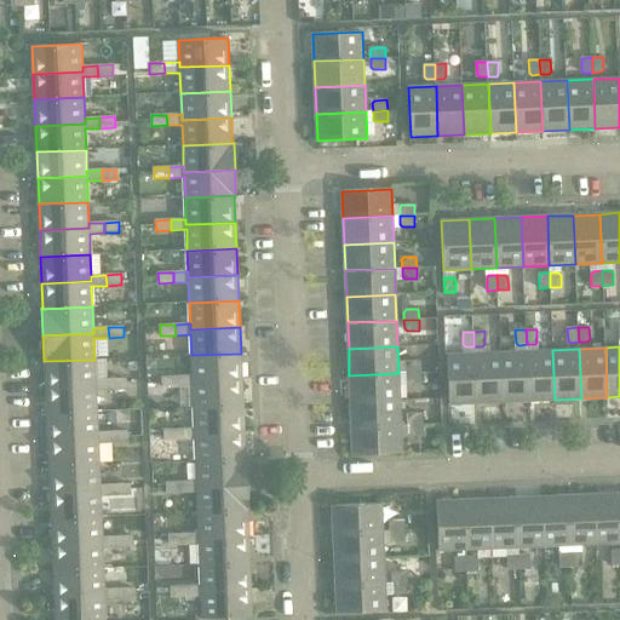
[(552,350),(527,351),(529,401),(555,400),(552,350)]
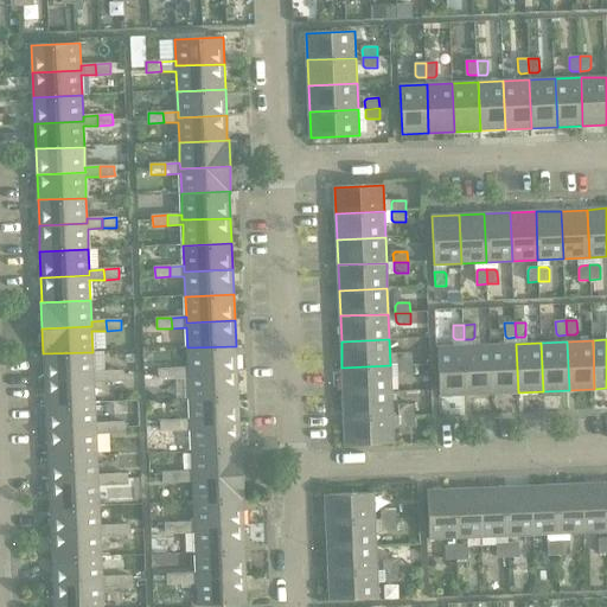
[(516,344),(490,345),(492,394),(518,393),(516,344)]
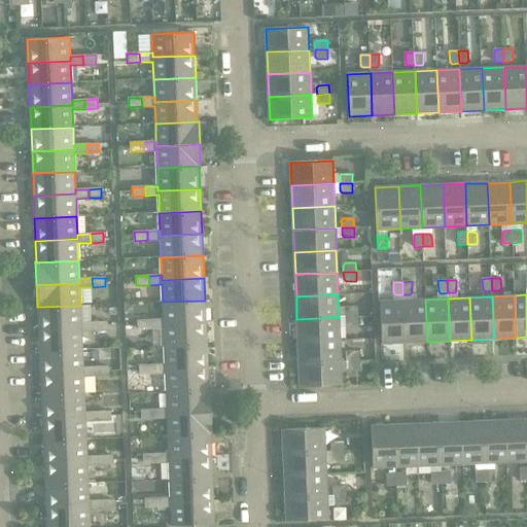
[(425,300),(403,301),(405,343),(427,342),(425,300)]
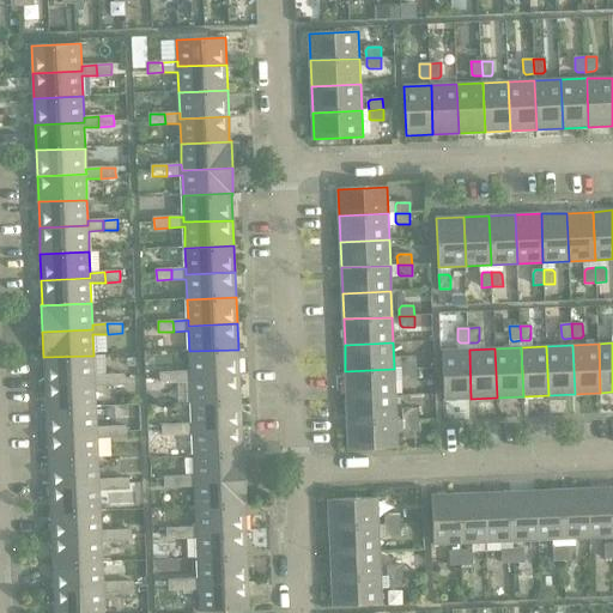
[(189,351),(190,372),(190,377),(240,375),(238,350),(189,351)]
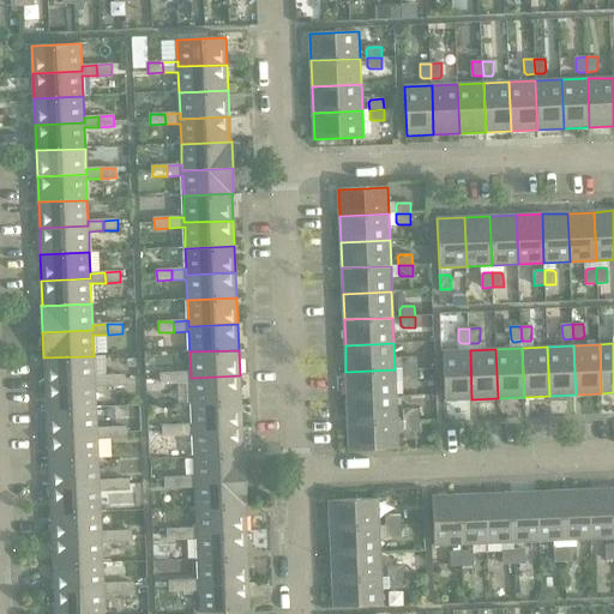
[(471,399),(470,350),(443,351),(445,401),(471,399)]
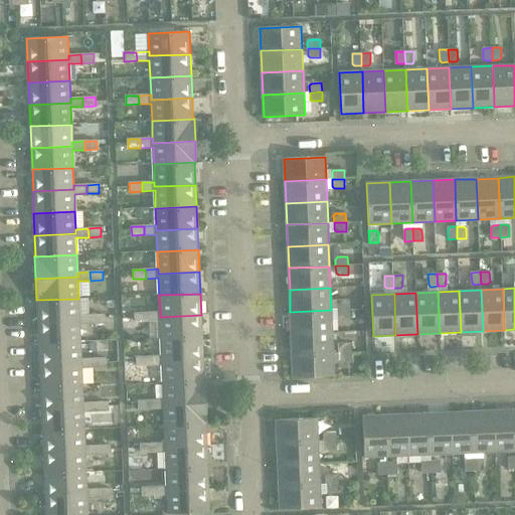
[(78,299),(36,300),(36,302),(37,302),(38,322),(79,320),(79,316),(78,299)]
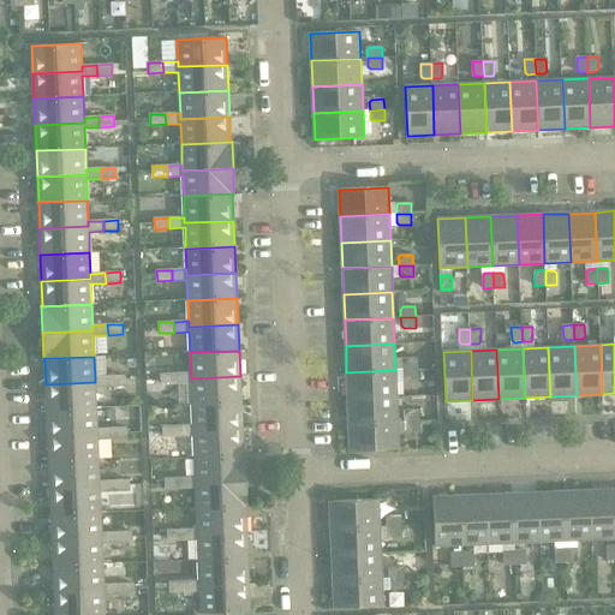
[(402,362),(402,370),(417,369),(417,358),(405,359),(402,362)]
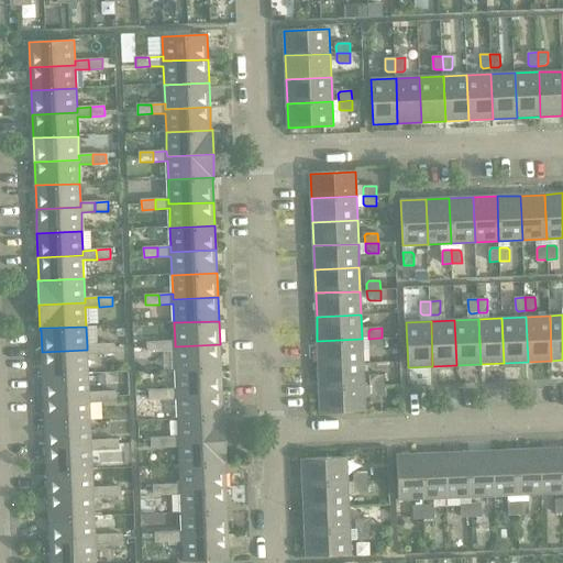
[(382,338),(368,339),(368,345),(371,348),(383,348),(382,338)]
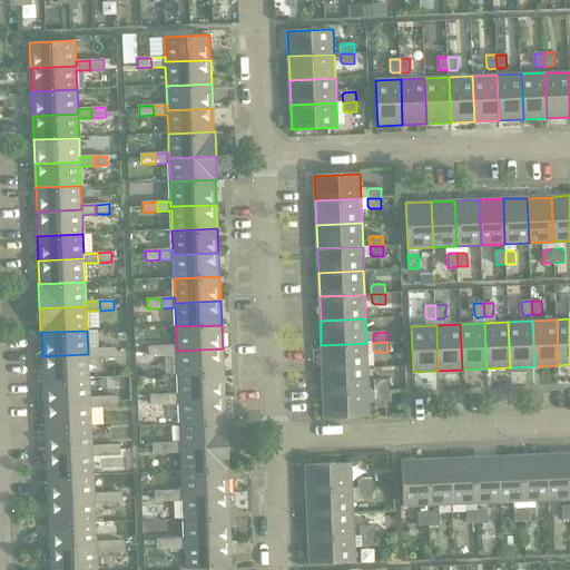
[(366,343),(321,345),(322,369),(367,367),(366,343)]
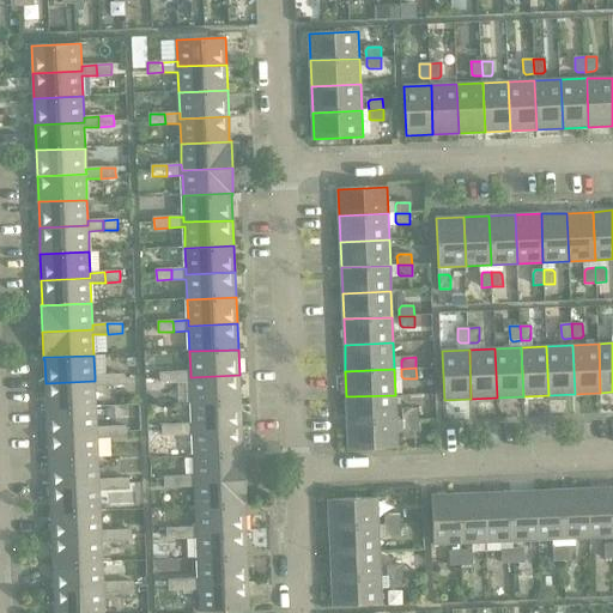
[(161,374),(161,383),(176,383),(175,372),(161,374)]
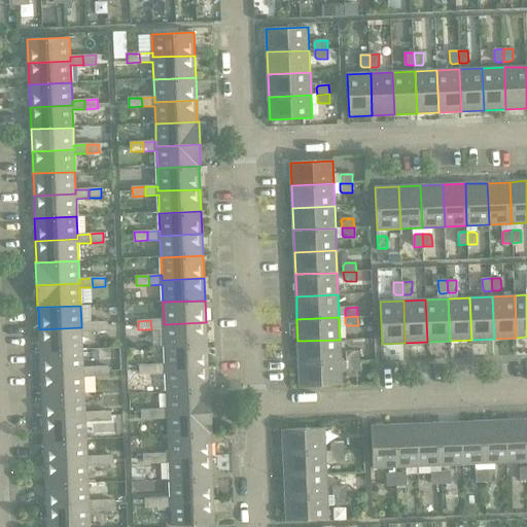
[(164,320),(150,320),(151,329),(164,328),(165,346),(207,345),(206,322),(164,324),(164,320)]
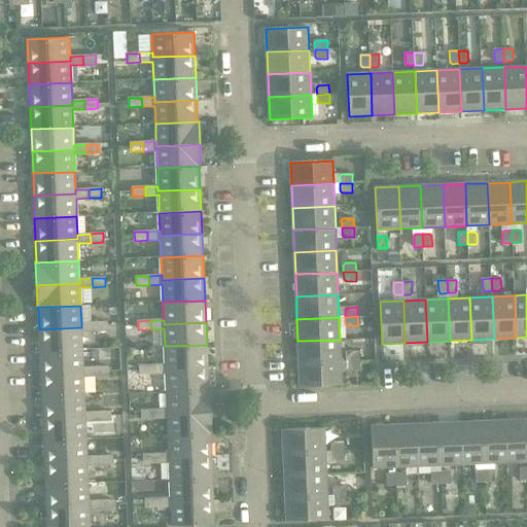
[(81,327),(39,329),(40,351),(82,350),(81,331),(94,331),(94,322),(81,323),(81,327)]
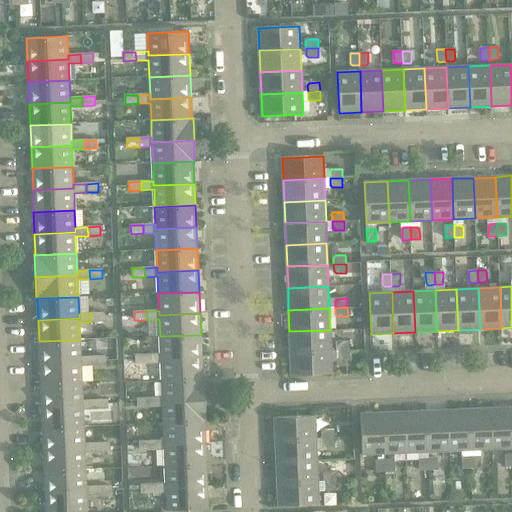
[(104,321),(104,317),(104,313),(91,313),(91,322),(104,321)]
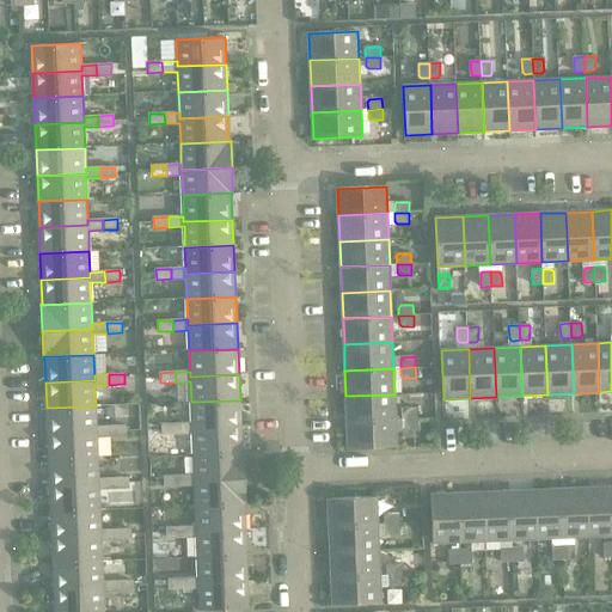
[(395,395),(346,396),(347,422),(396,420),(395,395)]
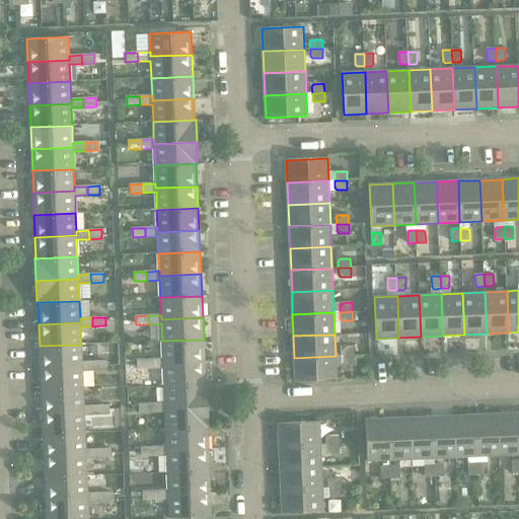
[(162,341),(163,359),(163,363),(205,362),(204,340),(162,341)]
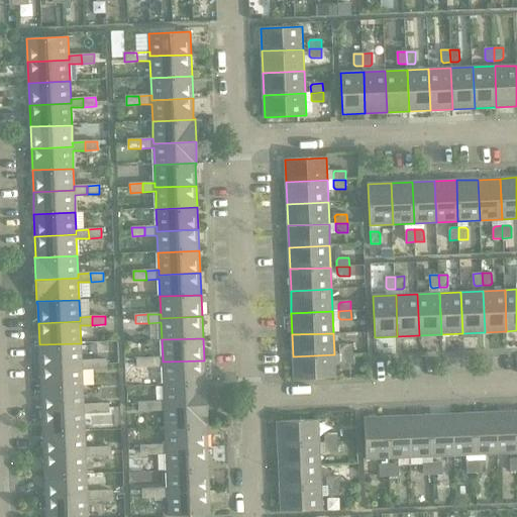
[(81,343),(39,344),(40,367),(82,366),(81,360),(81,343)]
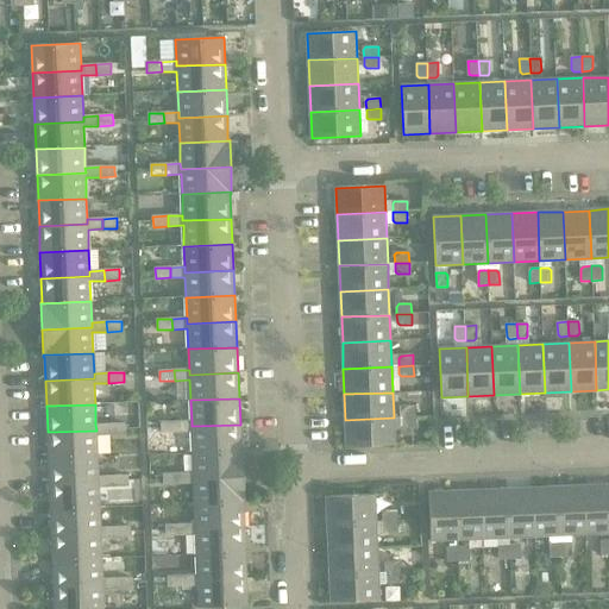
[(401,409),(401,418),(415,416),(415,406),(403,407),(401,409)]
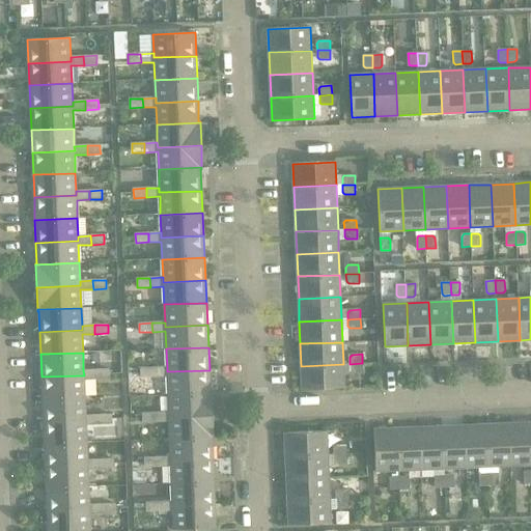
[(362,363),(350,364),(350,371),(352,373),(363,372),(362,363)]
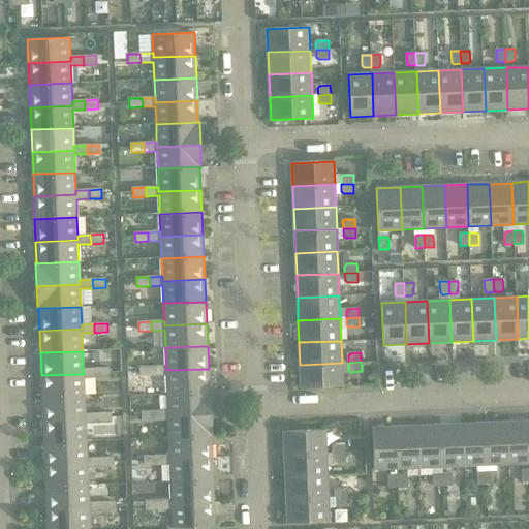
[(342,363),(300,365),(301,387),(343,386),(342,363)]
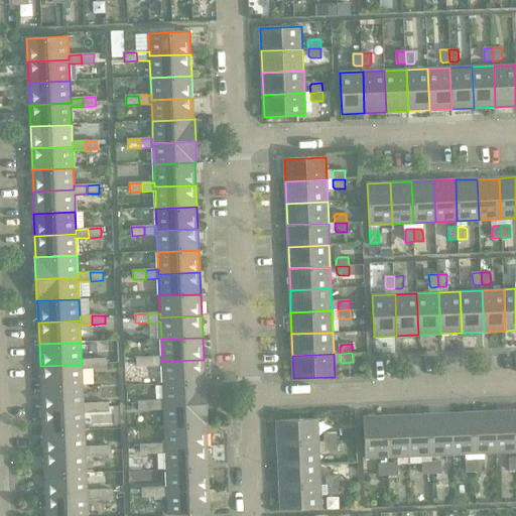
[(162,357),(149,358),(149,366),(162,366),(163,383),(206,381),(206,380),(204,380),(204,360),(162,361),(162,357)]
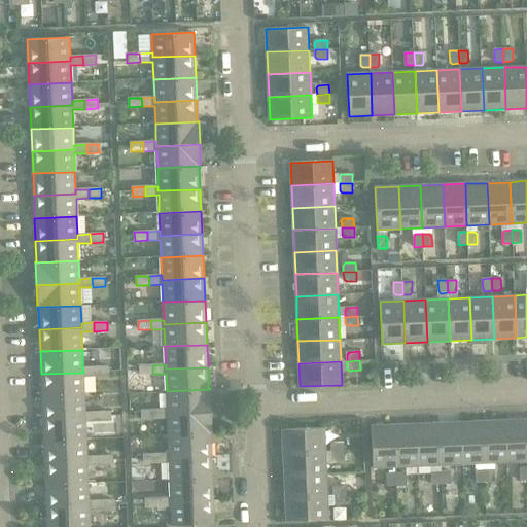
[(140,365),(140,375),(152,374),(152,365),(140,365)]
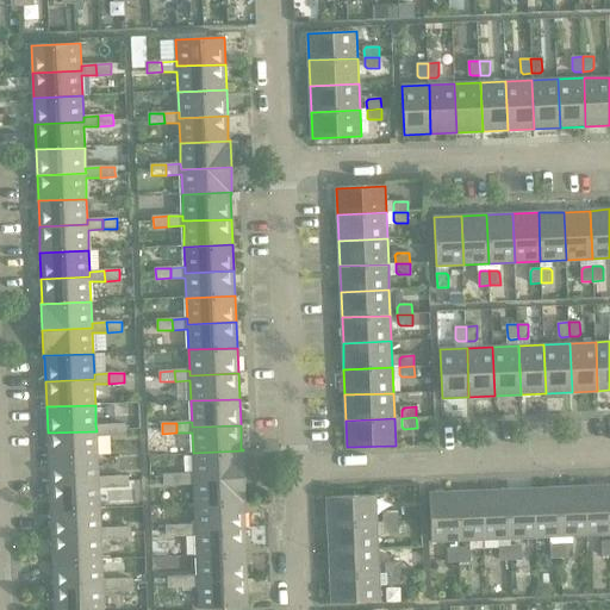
[(126,435),(126,429),(125,424),(111,425),(111,435),(126,435)]
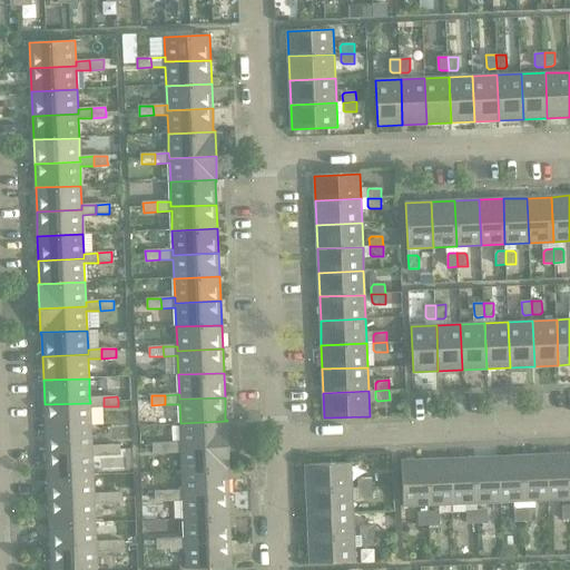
[(90,403),(45,404),(46,429),(91,428),(90,408),(104,406),(104,397),(89,397),(90,403)]
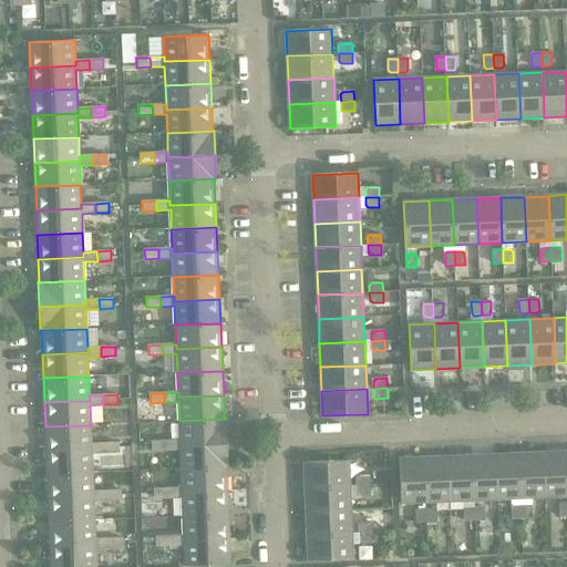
[(179,421),(179,441),(181,445),(227,443),(226,419),(179,421)]
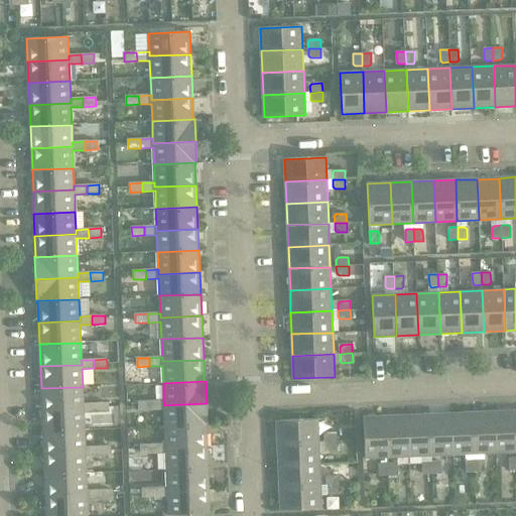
[(83,387),(41,388),(42,410),(83,408),(83,404),(83,387)]
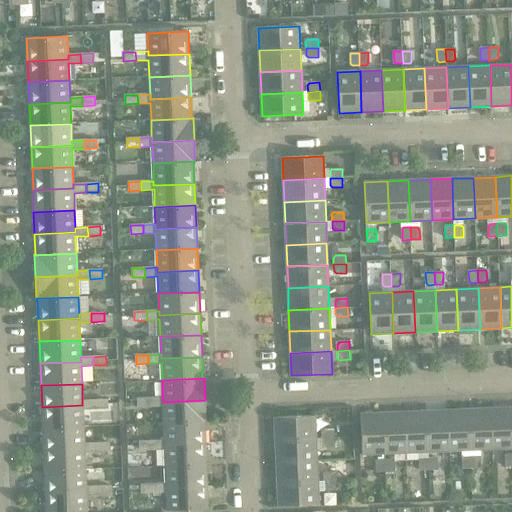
[(138,399),(138,407),(150,407),(150,398),(138,399)]
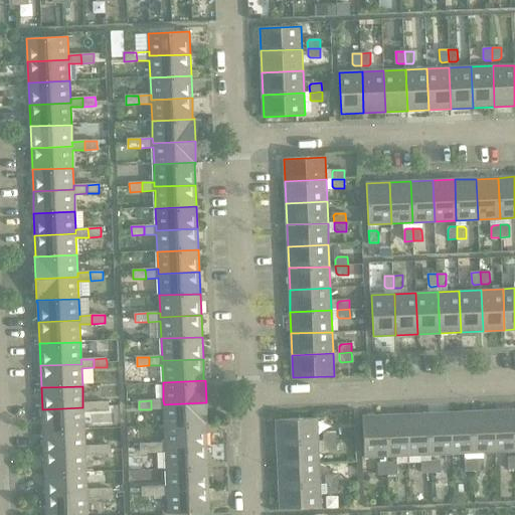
[(163,400),(151,400),(151,409),(164,408),(164,425),(206,424),(206,402),(164,404),(163,400)]
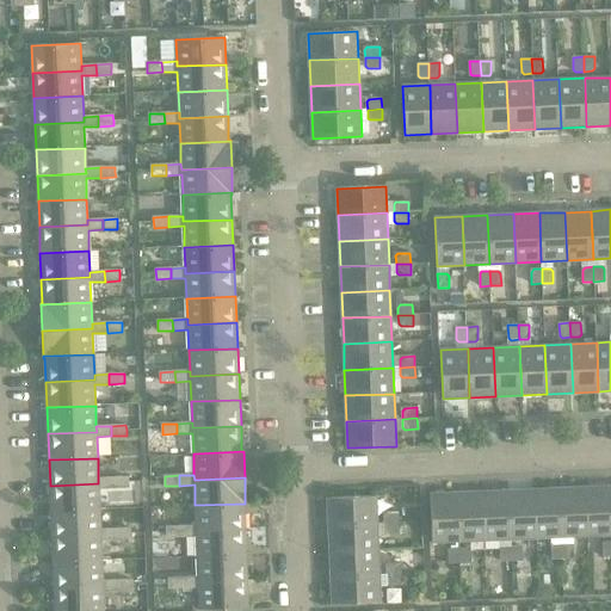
[(98,483),(50,486),(51,511),(99,510),(99,488),(113,488),(113,477),(98,479),(98,483)]
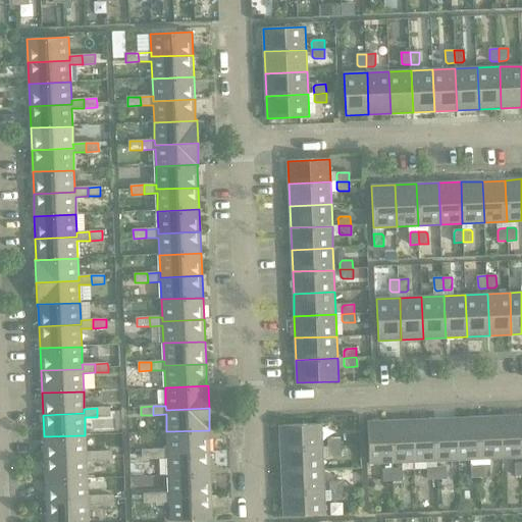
[(110,416),(109,412),(109,408),(97,408),(97,417),(110,416)]
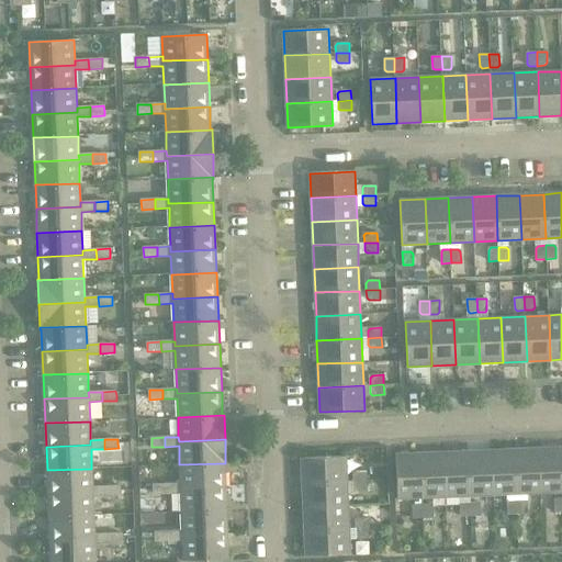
[(561,447),(539,448),(541,493),(561,492),(561,447)]
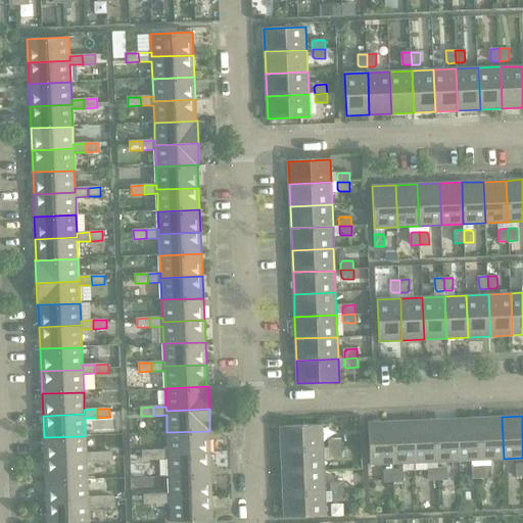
[(502,417),(479,418),(481,460),(504,459),(502,417)]
